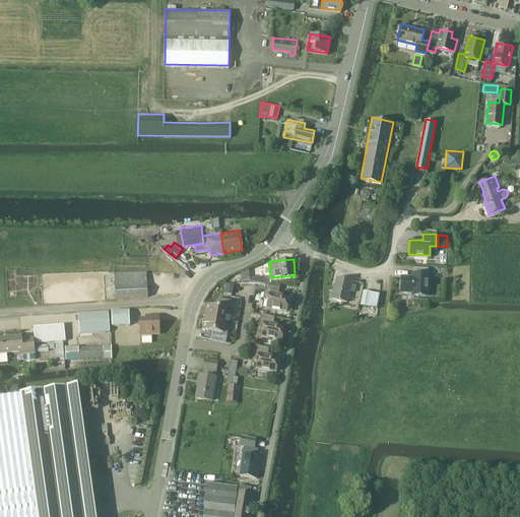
[(402,275),(401,289),(402,289),(413,291),(412,294),(427,294),(429,266),(414,266),(413,276),(402,275)]
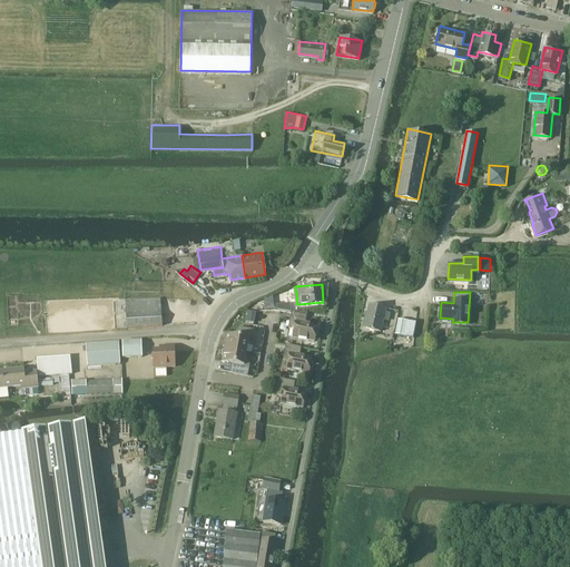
[(160,296),(125,299),(126,325),(163,323),(160,296)]
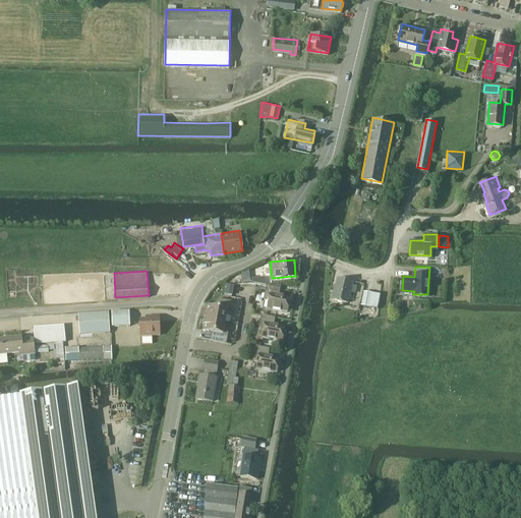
[(334,287),(332,297),(348,300),(351,290),(354,291),(356,284),(352,283),(353,280),(339,276),(336,288),(334,287)]
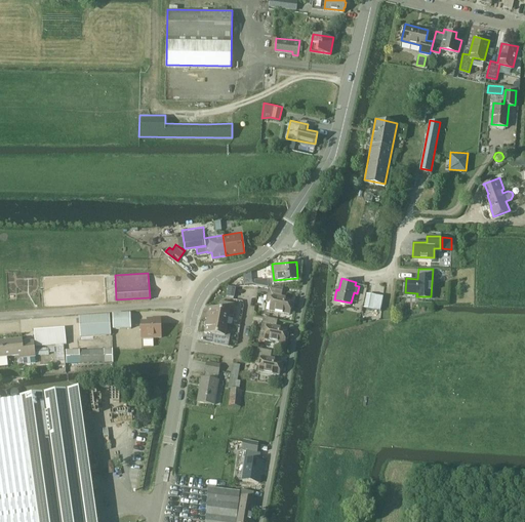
[(292,298),(281,296),(282,288),(269,286),(266,300),(271,302),(270,309),(289,312),(292,298)]
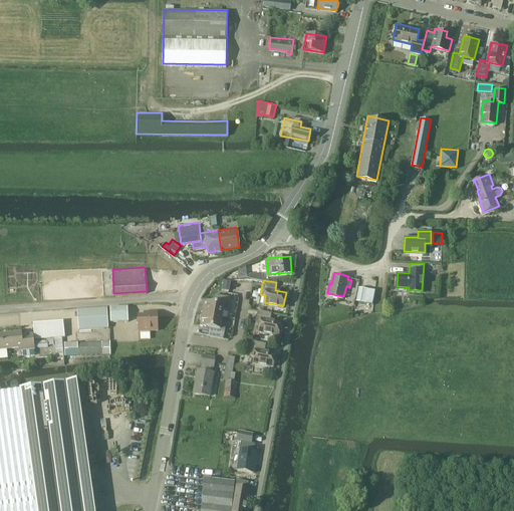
[(357,298),(365,300),(365,299),(371,300),(374,288),(367,287),(359,285),(357,298)]
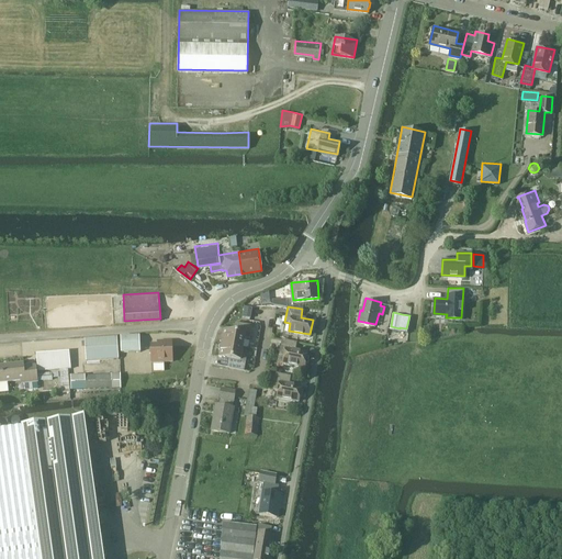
[(221,338),(222,338),(222,342),(243,345),(244,336),(249,336),(253,323),(237,320),(236,330),(224,327),(223,334),(222,334),(221,338)]
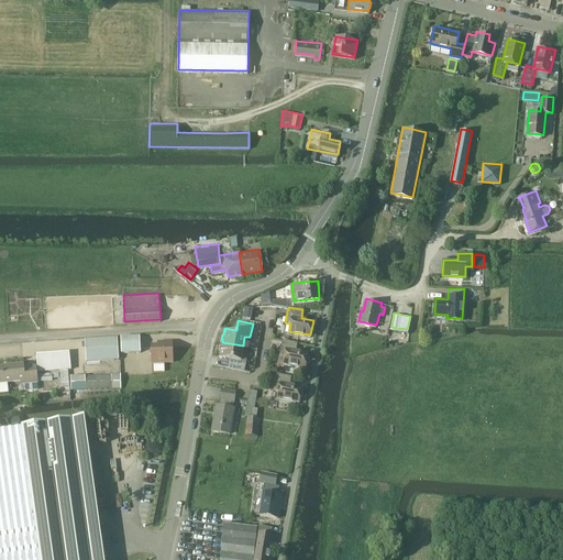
[(140,335),(120,335),(120,350),(140,350),(140,335)]
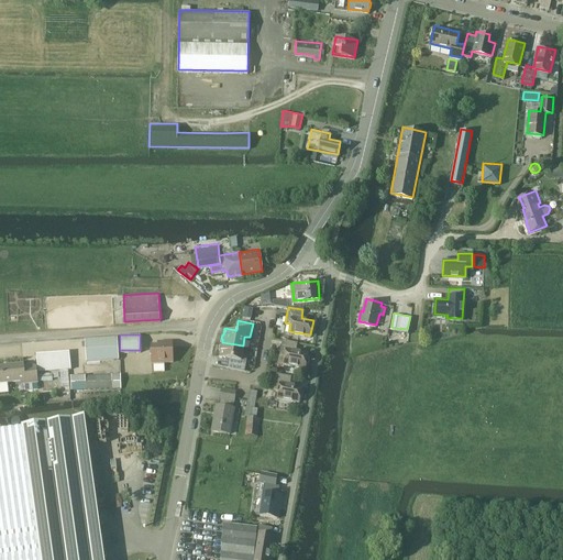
[(118,336),(85,338),(87,360),(119,357),(118,336)]
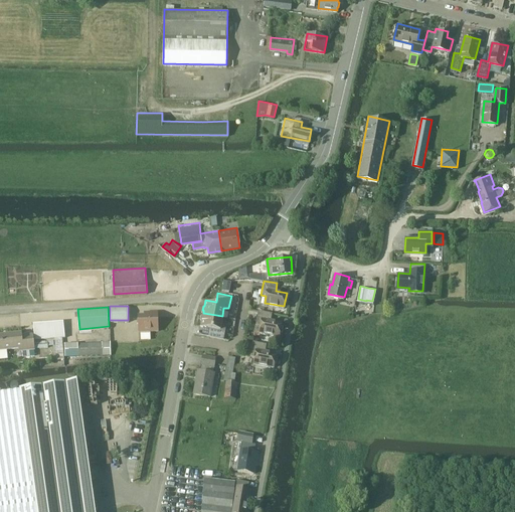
[(259,309),(255,323),(261,324),(260,332),(279,335),(282,321),(271,319),(272,312),(259,309)]
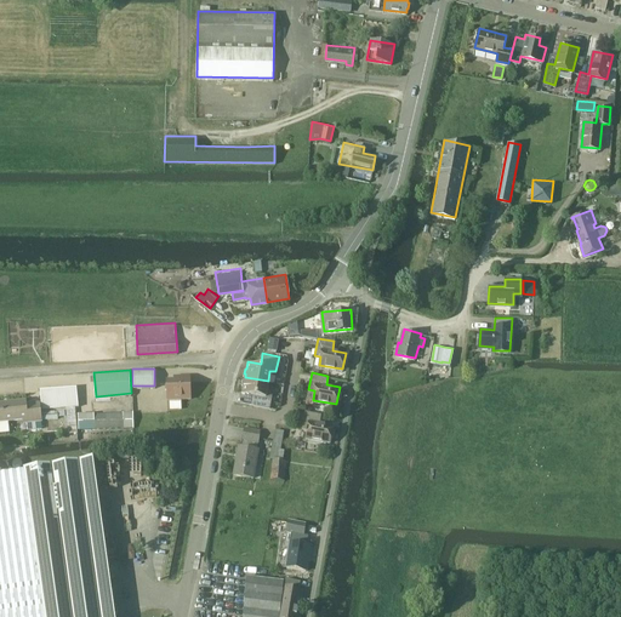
[(191,396),(189,373),(174,373),(174,377),(166,377),(166,398),(191,396)]
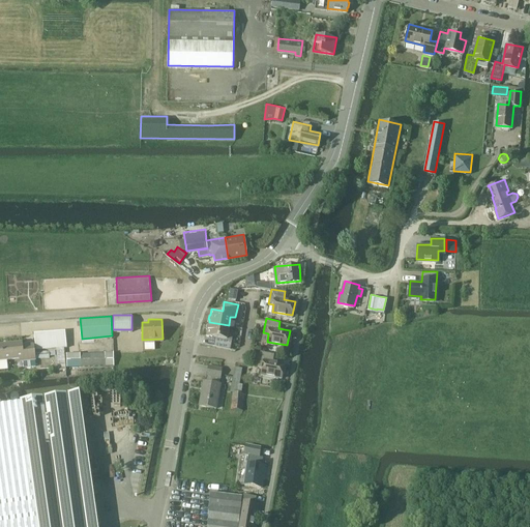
[(228,332),(229,325),(209,322),(208,323),(207,323),(206,327),(207,327),(206,333),(218,335),(216,345),(230,347),(232,335),(228,332)]
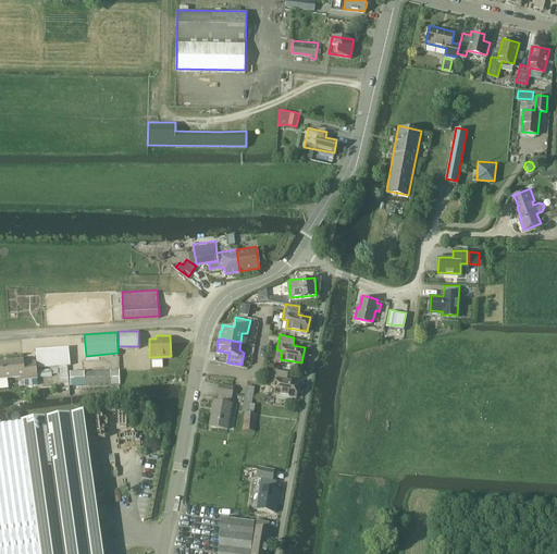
[(51,367),(36,368),(35,359),(23,361),(23,357),(0,359),(0,378),(20,376),(21,379),(37,377),(37,376),(52,374),(51,371),(59,371),(60,388),(70,386),(67,364),(70,364),(69,345),(36,348),(37,366),(59,365),(59,366),(51,367)]
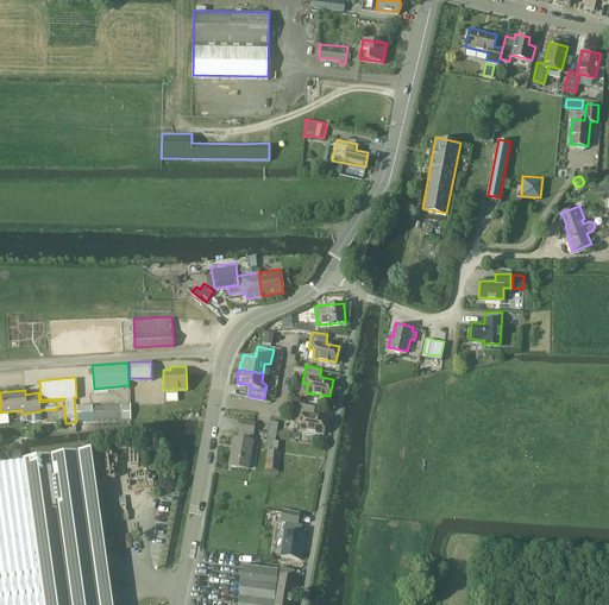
[(89,418),(93,418),(119,417),(119,402),(89,403),(89,418)]
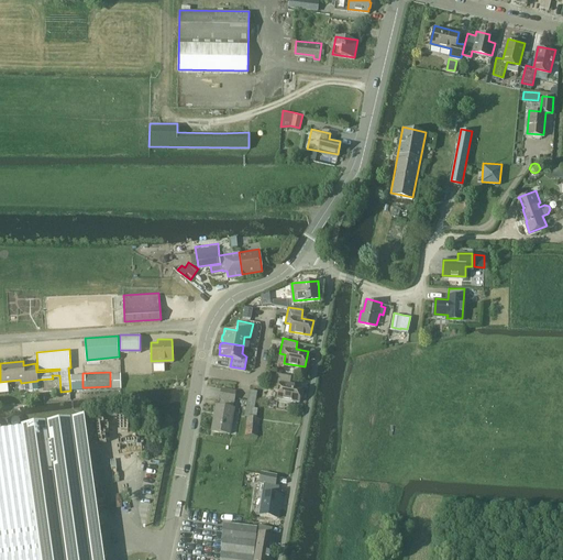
[(301,385),(290,383),(291,374),(276,372),(274,387),(279,388),(278,396),(299,401),(301,385)]
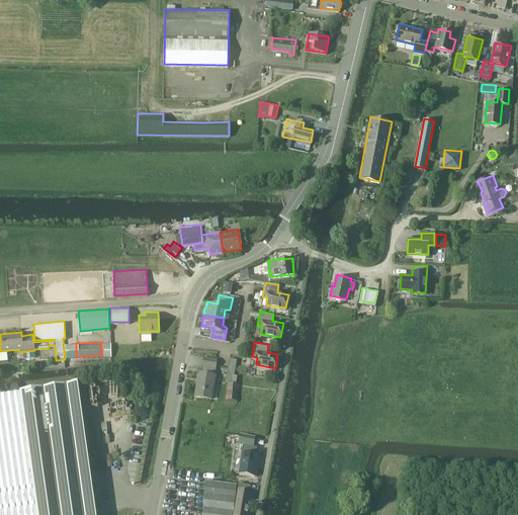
[(217,357),(204,355),(202,365),(214,367),(217,357)]
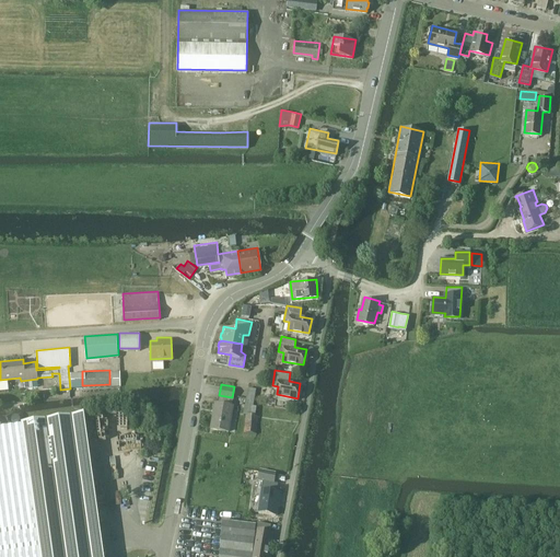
[(248,385),(243,413),(245,414),(244,431),(257,432),(258,415),(255,415),(256,405),(254,404),(255,387),(248,385)]
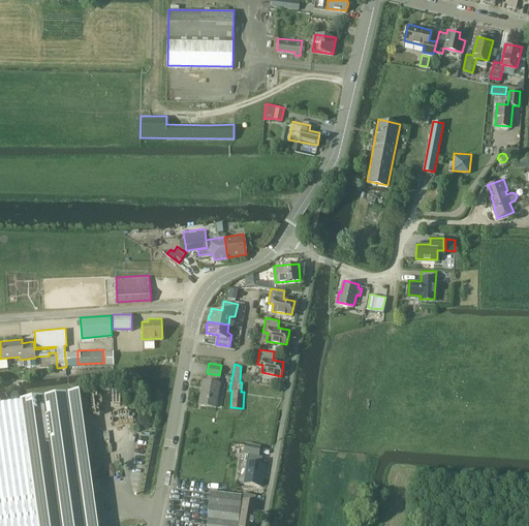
[(207,373),(206,379),(218,381),(219,375),(207,373)]
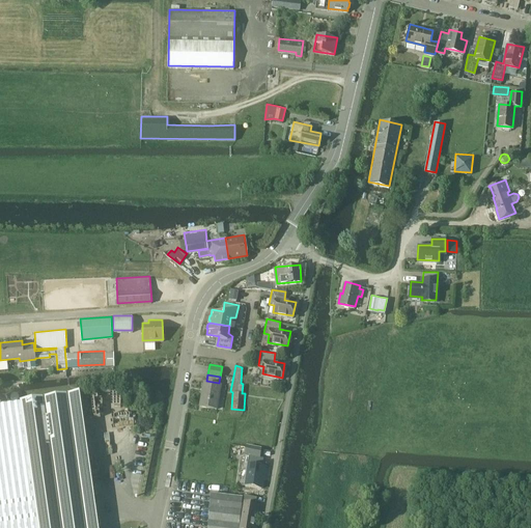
[(219,383),(206,381),(204,380),(200,404),(216,407),(220,383),(219,383)]
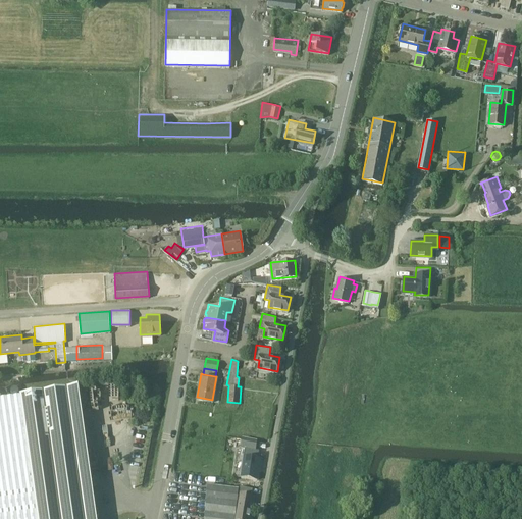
[(38,518),(97,518),(77,384),(20,393),(38,518)]
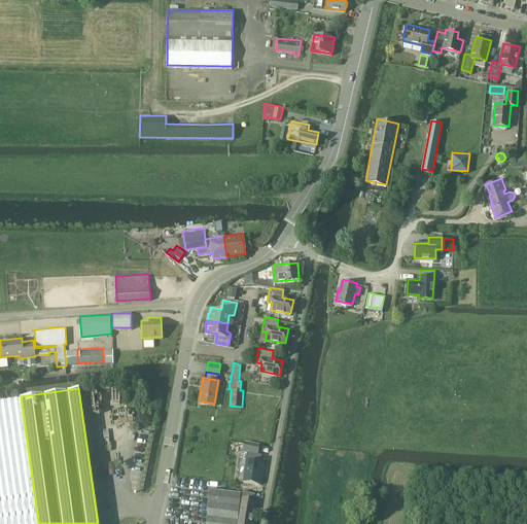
[(38,523),(21,396),(0,398),(0,523),(38,523)]
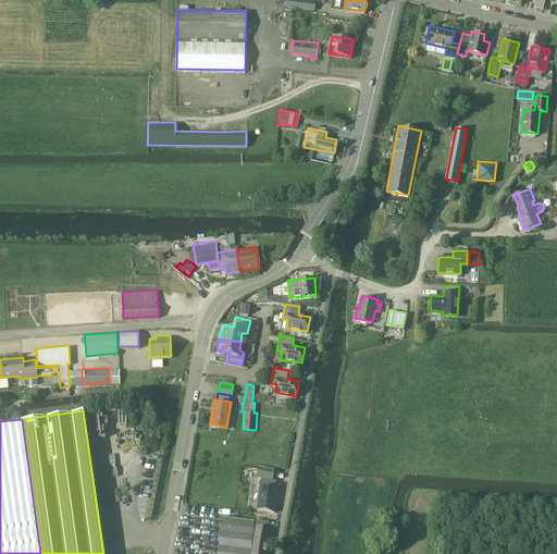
[(257,477),(272,479),(273,468),(259,466),(257,477)]
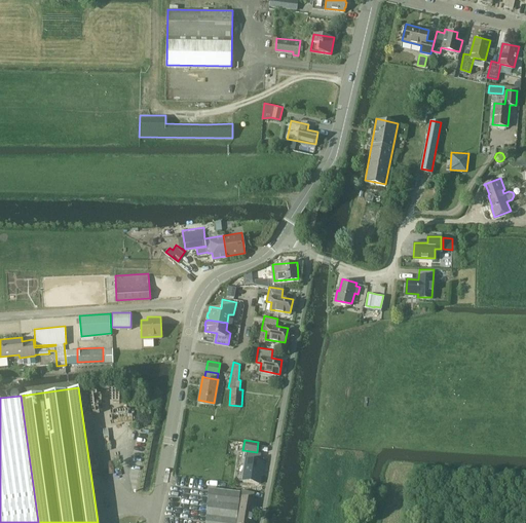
[(241,458),(238,478),(243,479),(242,480),(259,482),(262,460),(246,458),(246,459),(241,458)]
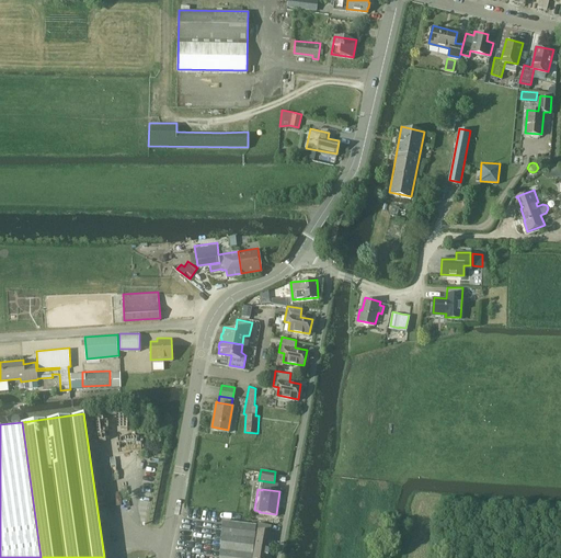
[(222,520),(220,542),(229,543),(229,541),(240,542),(241,536),(254,537),(255,523),(222,520)]
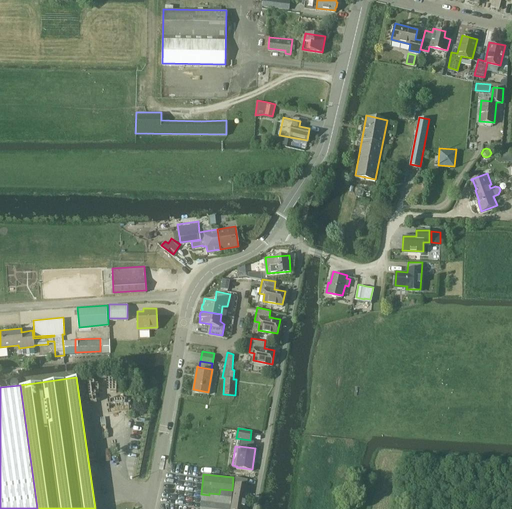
[(231,508),(232,508),(245,508),(249,485),(246,485),(247,478),(235,476),(234,483),(236,483),(231,508)]
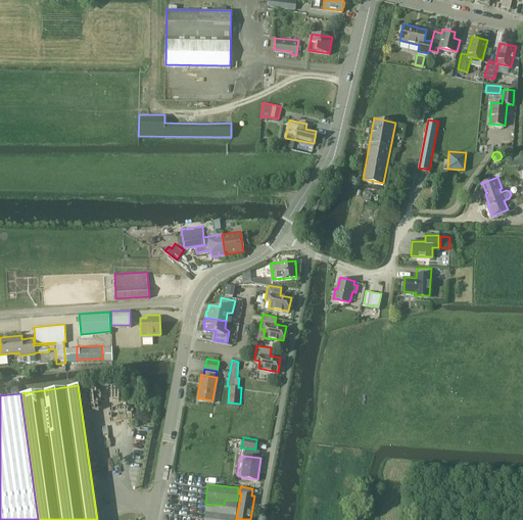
[(234,519),(237,501),(225,500),(224,505),(214,504),(214,506),(205,505),(203,519),(234,519)]
